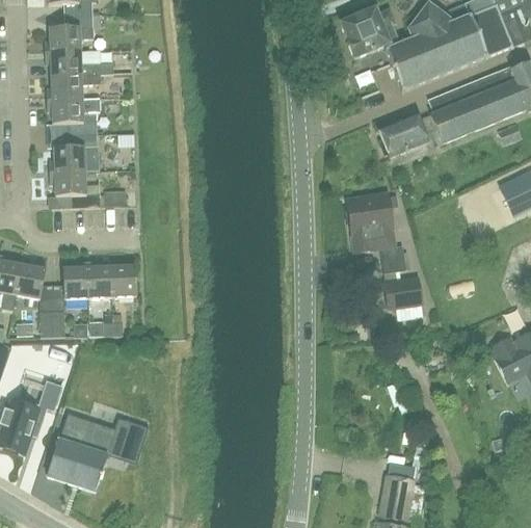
[(49,0),(49,3),(63,3),(64,14),(94,12),(93,1),(97,1),(97,0),(49,0)]
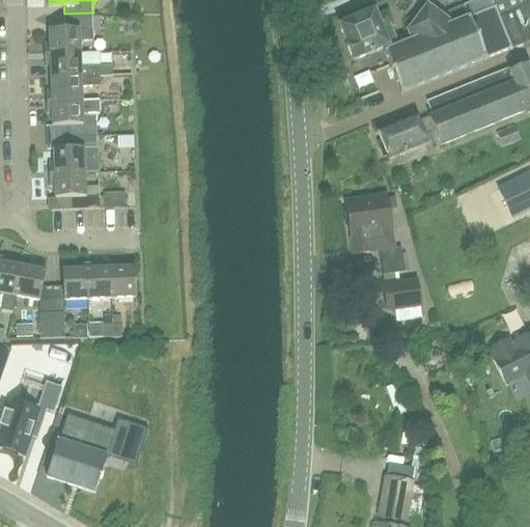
[(408,27),(411,37),(384,49),(400,91),(486,56),(485,56),(511,46),(510,42),(529,33),(529,0),(466,0),(463,1),(462,0),(455,0),(452,3),(448,0),(445,0),(444,1),(438,9),(427,1),(420,11),(415,7),(410,15),(415,18),(408,27)]
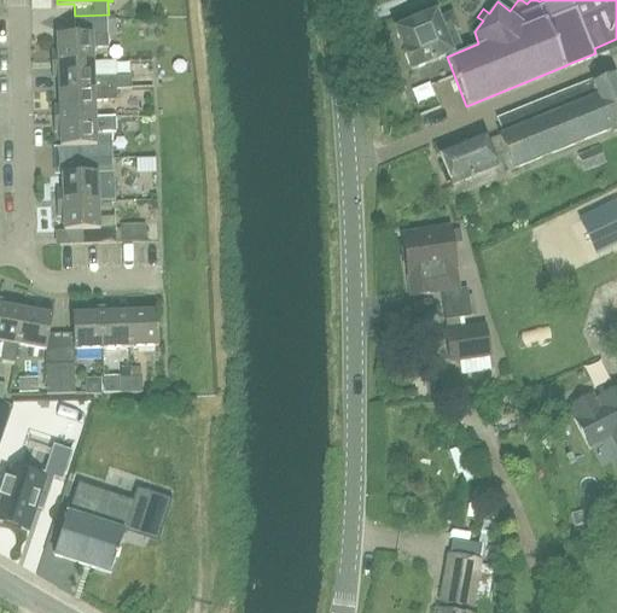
[(395,25),(403,44),(402,45),(411,66),(452,51),(452,48),(461,45),(455,28),(459,25),(452,10),(443,13),(441,7),(395,25)]
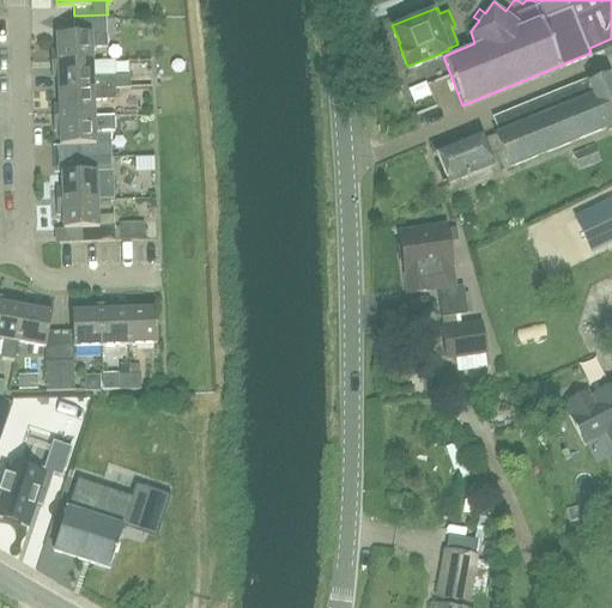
[(116,14),(108,14),(74,16),(74,31),(58,31),(58,48),(53,48),(53,61),(108,59),(108,56),(94,56),(92,43),(108,42),(108,29),(116,29),(116,14)]
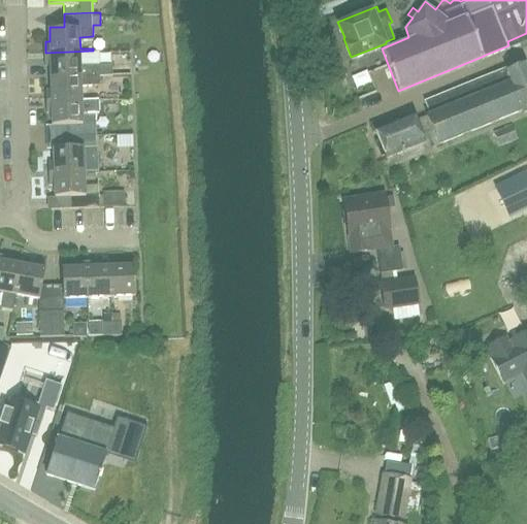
[(93,60),(93,51),(45,53),(45,62),(51,62),(52,75),(100,73),(100,72),(112,71),(112,72),(130,71),(130,61),(99,62),(99,60),(93,60)]
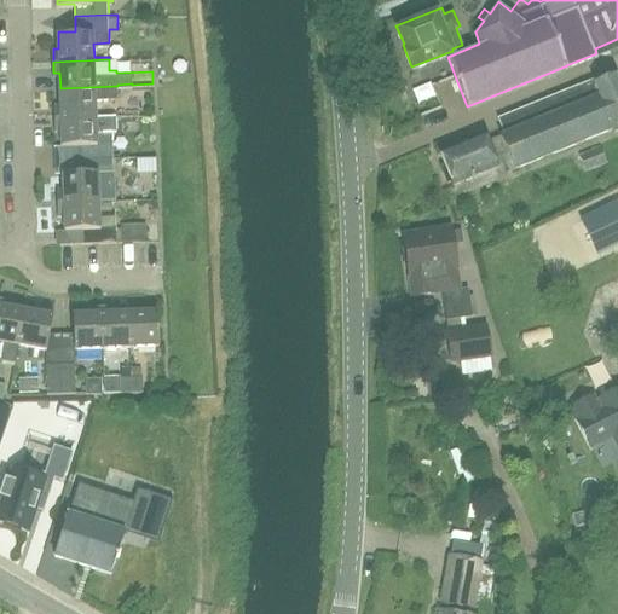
[(594,77),(500,116),(506,131),(500,132),(501,134),(487,139),(485,131),(439,149),(446,167),(443,168),(448,180),(451,179),(454,183),(503,163),(506,169),(612,127),(613,129),(617,128),(617,81),(614,75),(596,82),(594,77)]
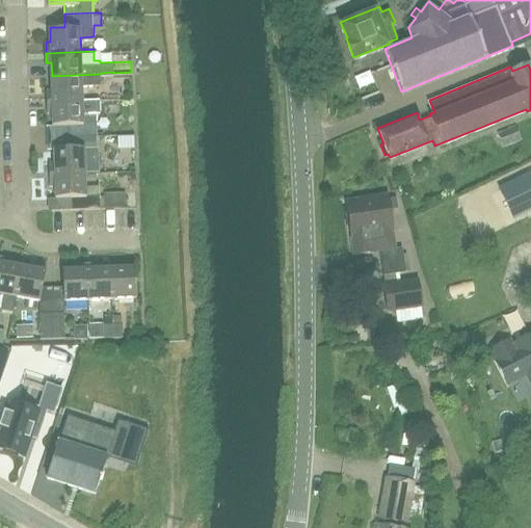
[(101,74),(52,76),(52,88),(47,88),(48,99),(82,98),(82,97),(82,84),(101,83),(101,74)]
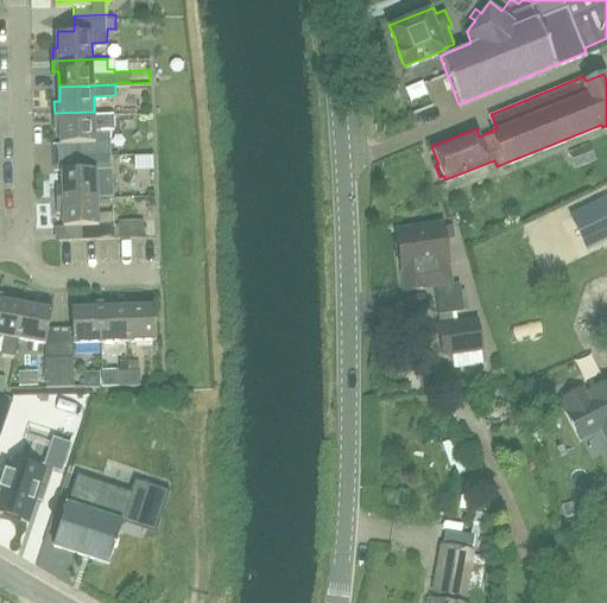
[(94,112),(55,113),(55,126),(61,126),(61,141),(78,141),(78,154),(112,153),(111,126),(114,126),(114,110),(94,110),(94,112)]
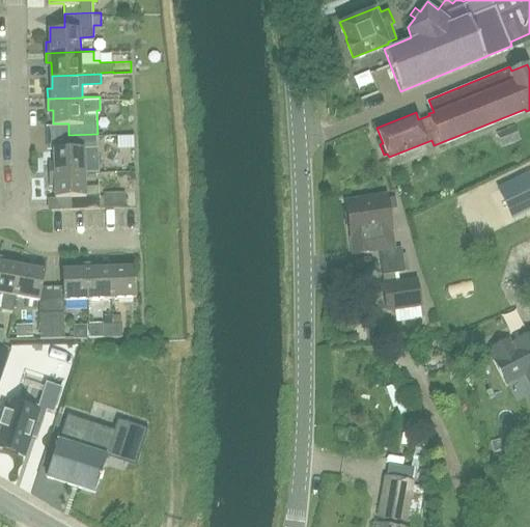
[(98,134),(68,135),(68,146),(54,147),(55,161),(50,161),(50,171),(85,170),(84,156),(99,156),(98,134)]
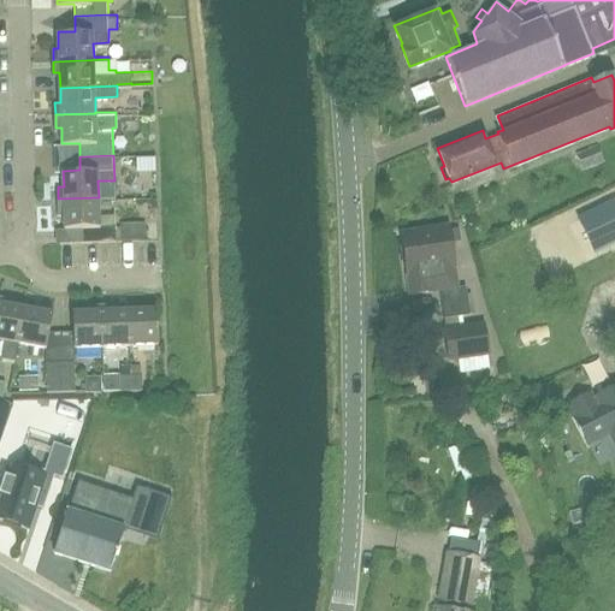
[(579,213),(596,248),(614,238),(614,196),(579,213)]
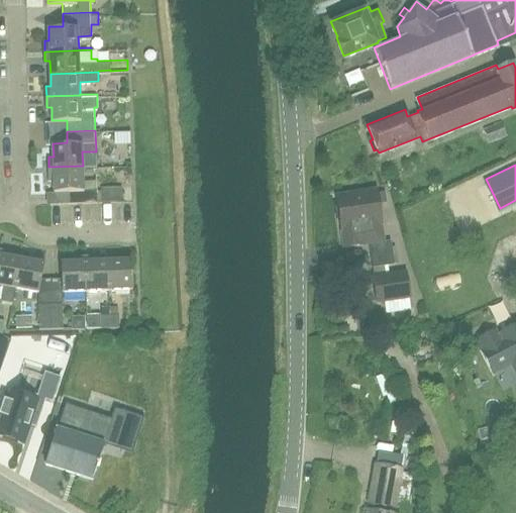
[(83,166),(48,167),(48,178),(54,177),(55,190),(69,190),(69,202),(97,201),(97,178),(83,178),(83,166)]
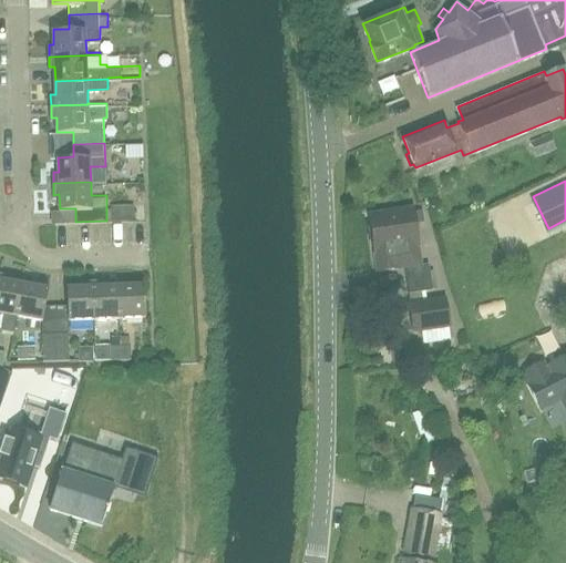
[(152,211),(151,195),(121,198),(122,214),(152,211)]
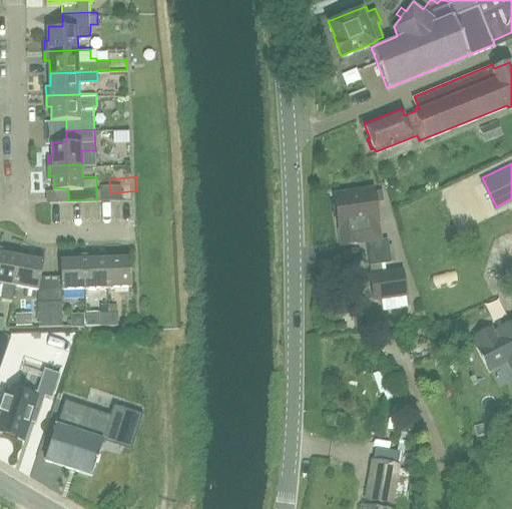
[(340,225),(343,242),(360,240),(366,239),(373,298),(408,293),(404,265),(386,267),(385,260),(391,259),(391,258),(395,258),(392,240),(389,241),(388,234),(383,235),(380,219),(379,220),(374,186),(335,192),(339,225),(340,225)]
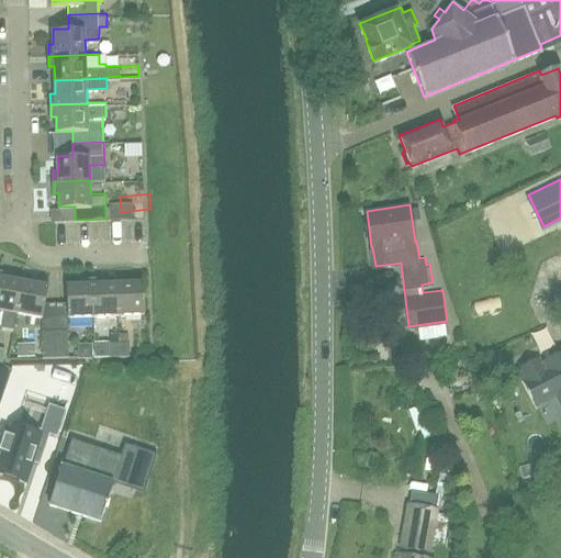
[(11,271),(0,269),(0,271),(0,307),(3,308),(0,324),(13,326),(17,311),(19,311),(24,279),(10,277),(11,271)]
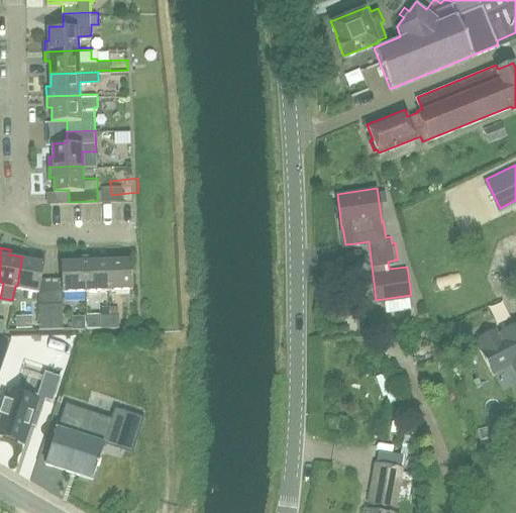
[(121,259),(109,259),(110,289),(132,288),(131,253),(121,253),(121,259)]
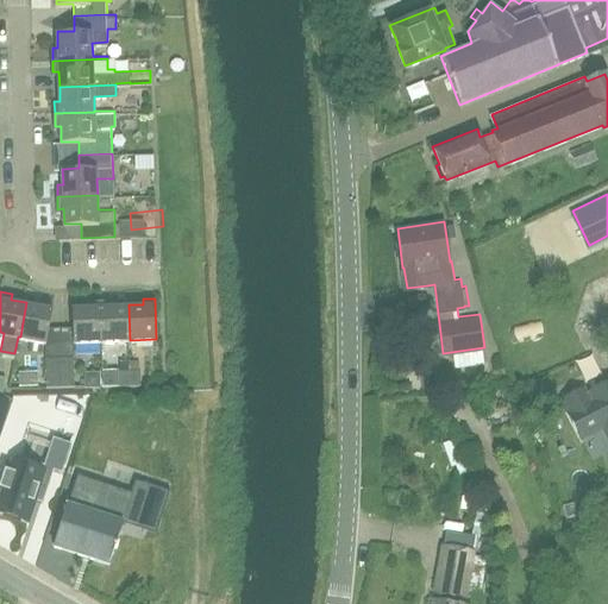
[(41,306),(26,302),(20,337),(46,341),(54,302),(42,300),(41,306)]
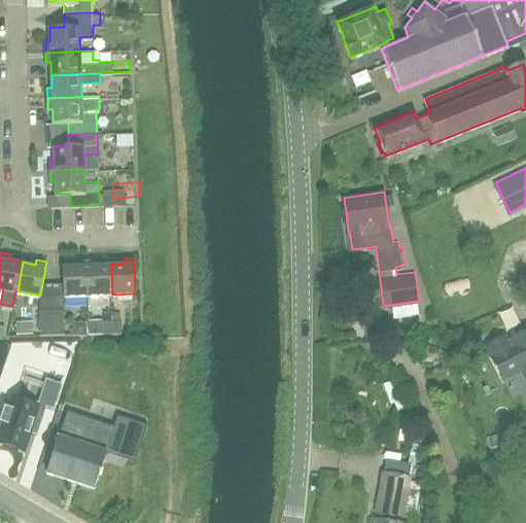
[(63,266),(64,295),(89,294),(88,259),(76,260),(76,266),(63,266)]
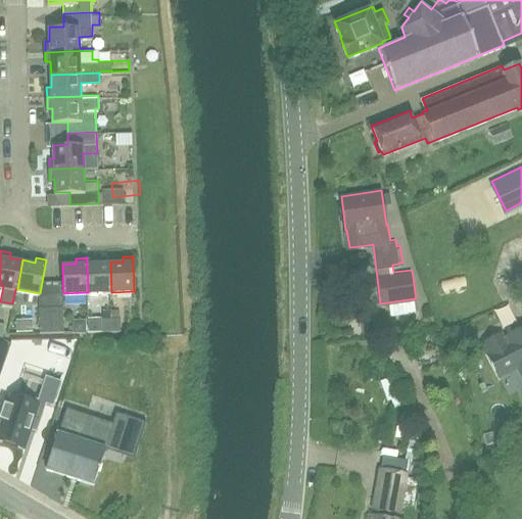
[(111,292),(110,262),(96,263),(96,257),(87,257),(88,292),(111,292)]
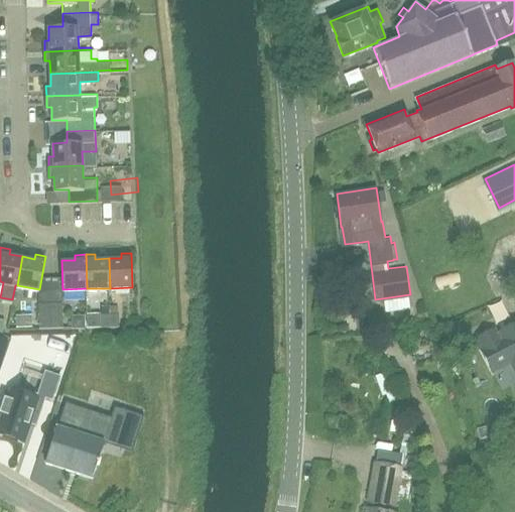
[(52,325),(52,300),(38,300),(38,326),(52,325)]
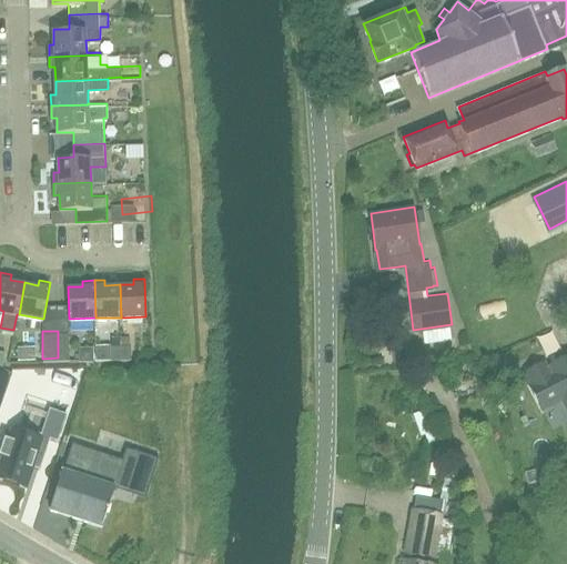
[(69,331),(58,331),(58,358),(69,358),(69,331)]
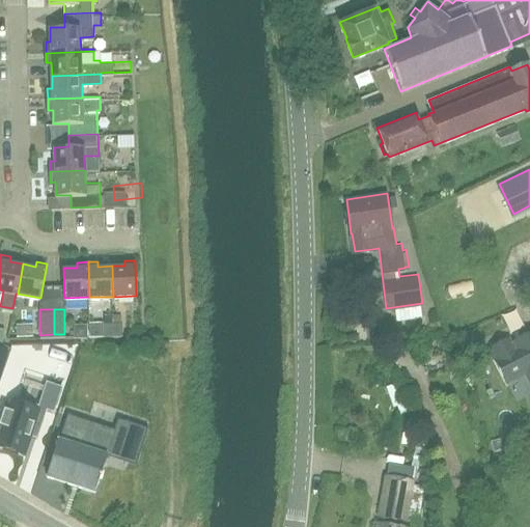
[(415,331),(414,319),(400,319),(400,332),(415,331)]
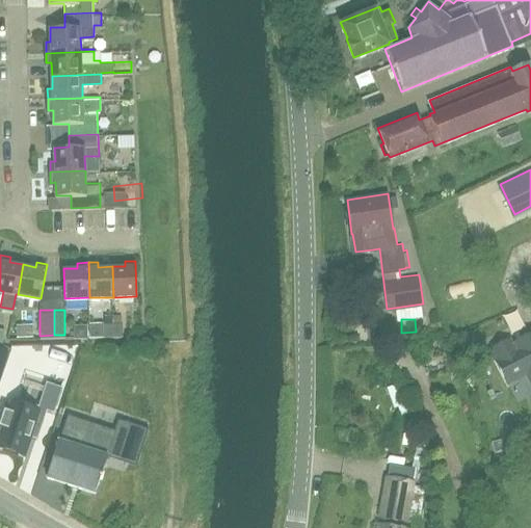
[(122,320),(112,321),(112,334),(122,334),(122,320)]
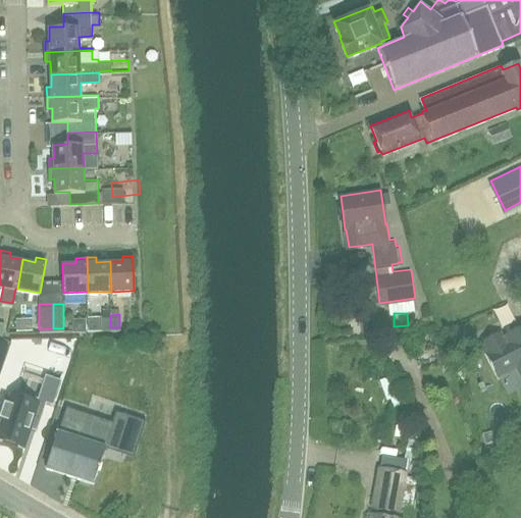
[(110,327),(110,315),(100,315),(101,328),(110,327)]
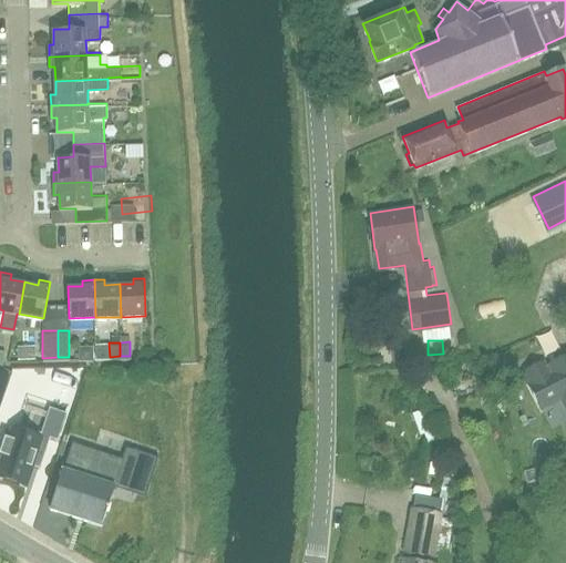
[(79,344),(79,357),(92,357),(92,344),(79,344)]
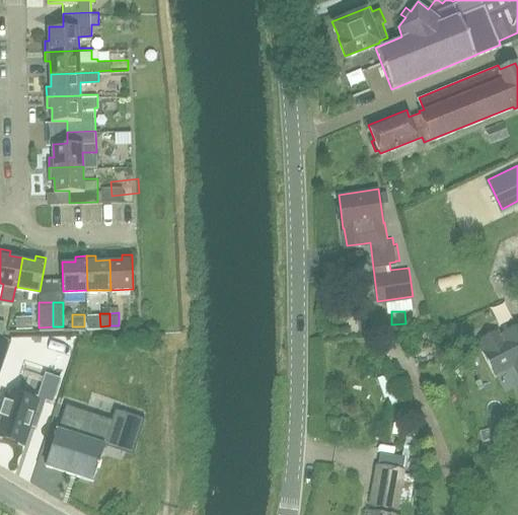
[(476,338),(494,371),(514,361),(517,369),(517,321),(499,332),(497,327),(476,338)]
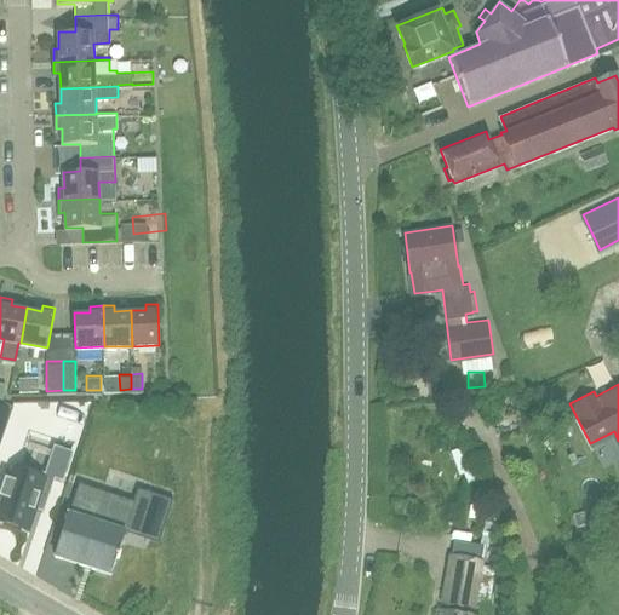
[(0,402),(0,437),(11,406),(0,402)]
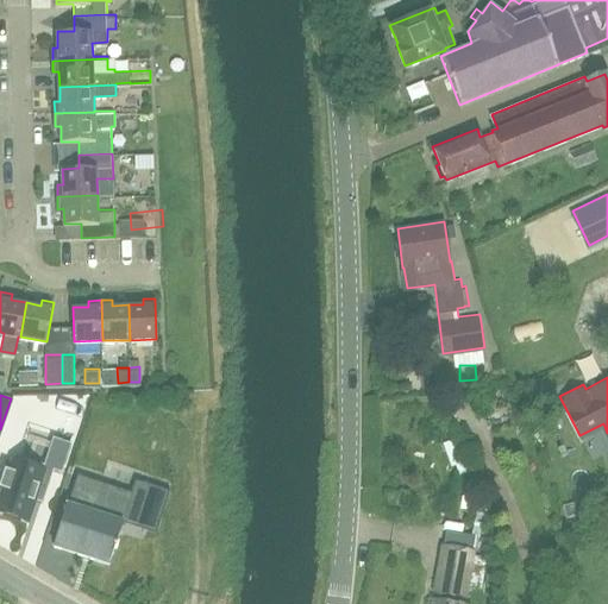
[(0,485),(4,488),(0,497),(0,510),(27,520),(35,497),(43,501),(54,467),(62,471),(71,441),(54,435),(44,461),(16,452),(10,469),(5,467),(0,480),(0,485)]
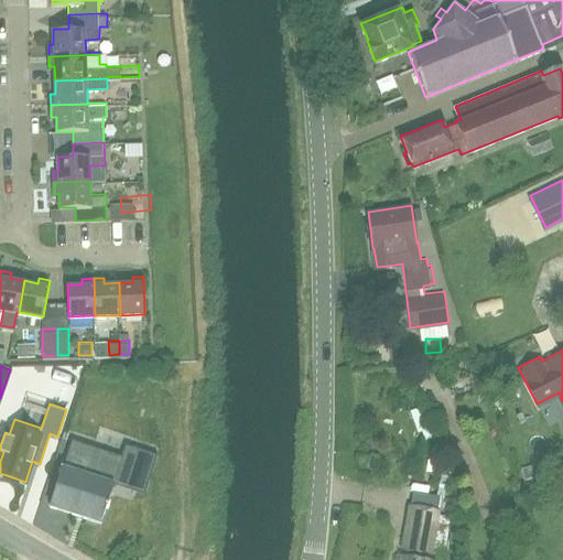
[(71,438),(50,504),(101,520),(106,505),(108,505),(109,502),(107,501),(115,478),(145,488),(158,452),(126,442),(121,454),(71,438)]
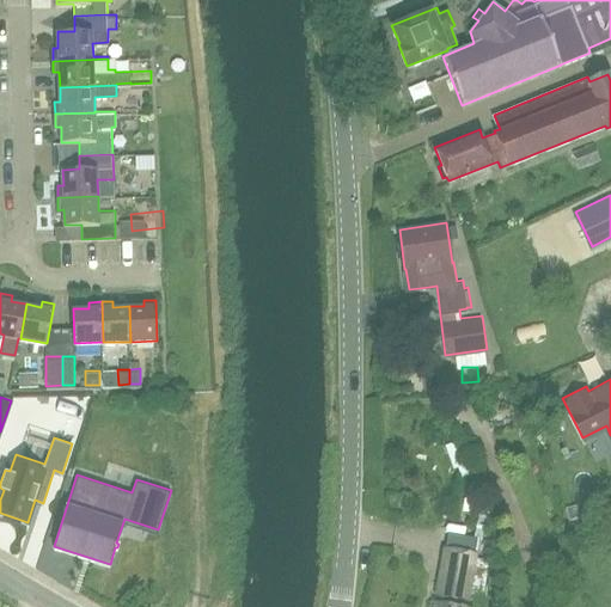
[(448,606),(450,602),(468,605),(477,550),(443,544),(433,599),(435,599),(433,606),(448,606)]
